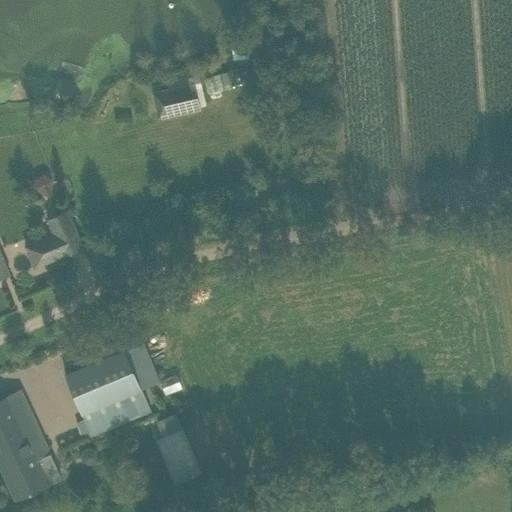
[(153,91),(158,118),(194,110),(187,76),(166,80),(168,88),(153,91)]
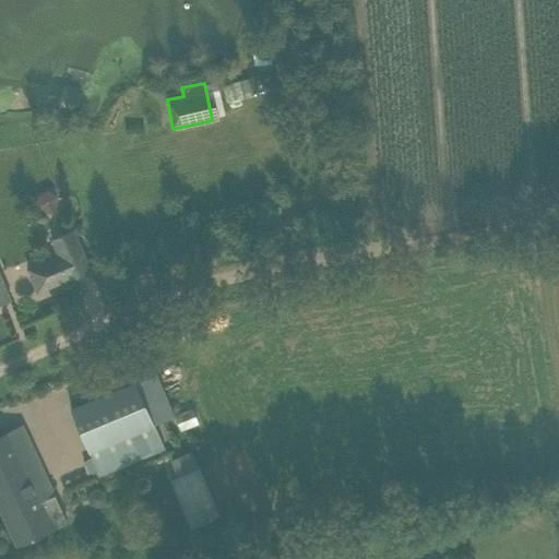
[(91,271),(81,246),(73,229),(51,238),(58,254),(43,262),(52,286),(69,280),(91,271)]
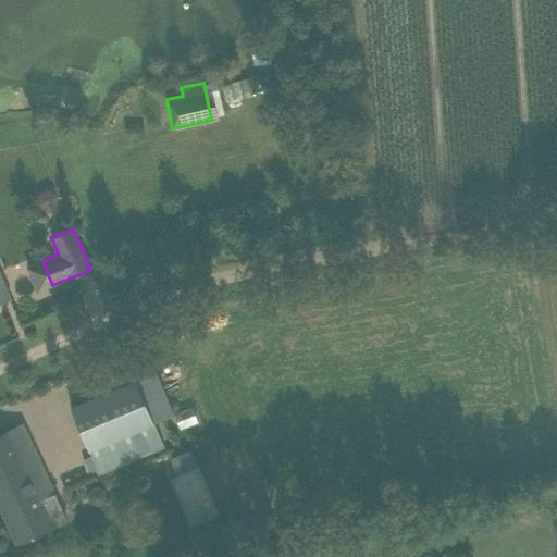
[(0,302),(11,299),(0,273),(0,302)]
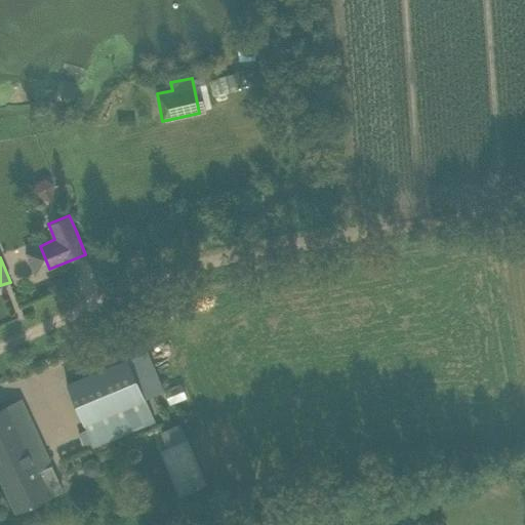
[(126,325),(131,338),(157,327),(151,315),(126,325)]
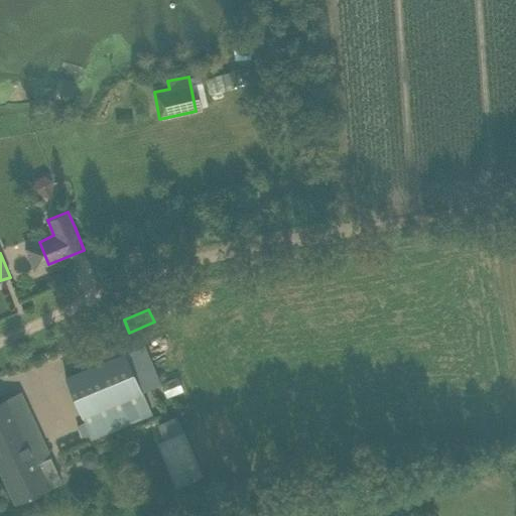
[(65,375),(92,438),(152,413),(125,350),(65,375)]
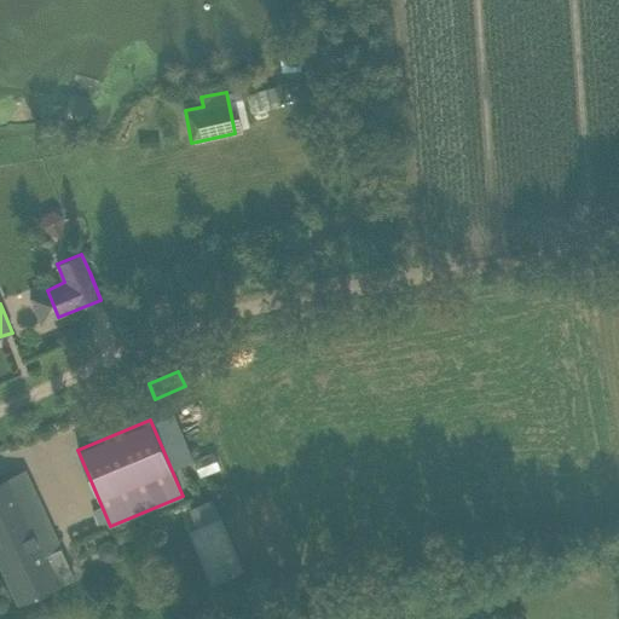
[(158,435),(173,468),(192,458),(179,427),(158,435)]
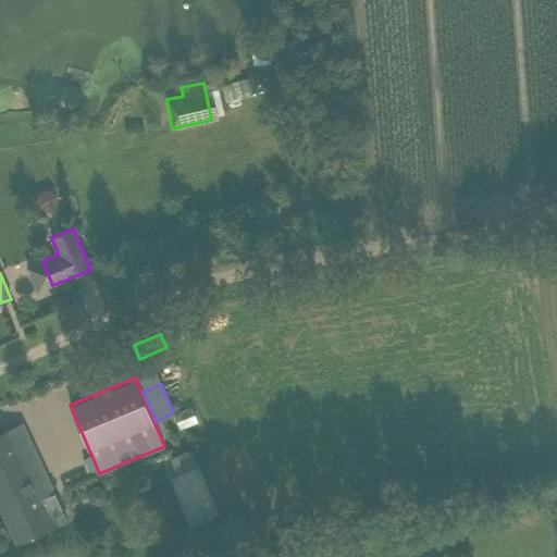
[(0,434),(0,506),(17,544),(69,520),(24,423),(0,434)]
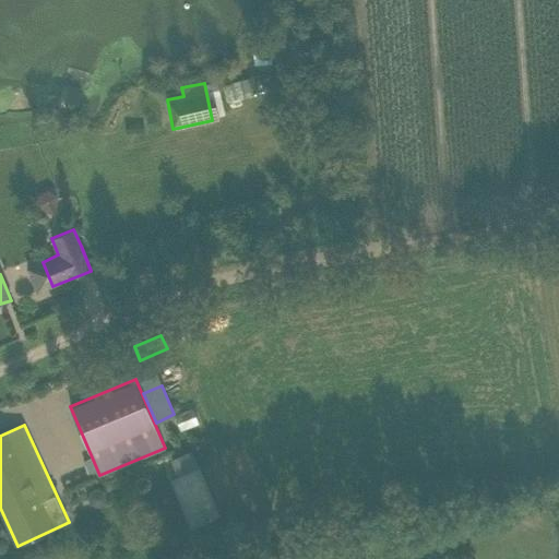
[(177,475),(198,466),(191,450),(170,459),(171,462),(164,465),(169,478),(177,475)]
